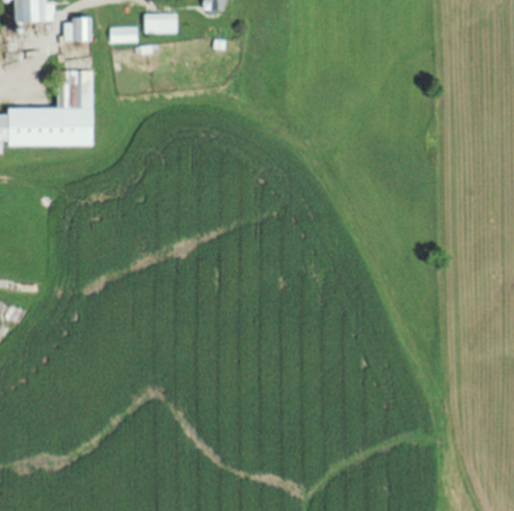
[(46,0),(47,23),(15,23),(14,0),(46,0)]
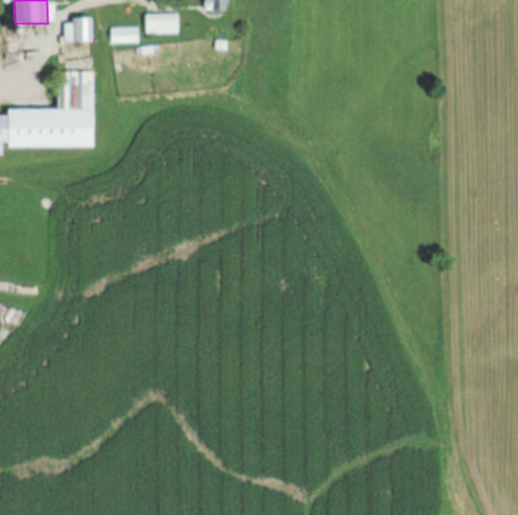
[(205,9),(205,0),(228,0),(228,10),(205,9)]
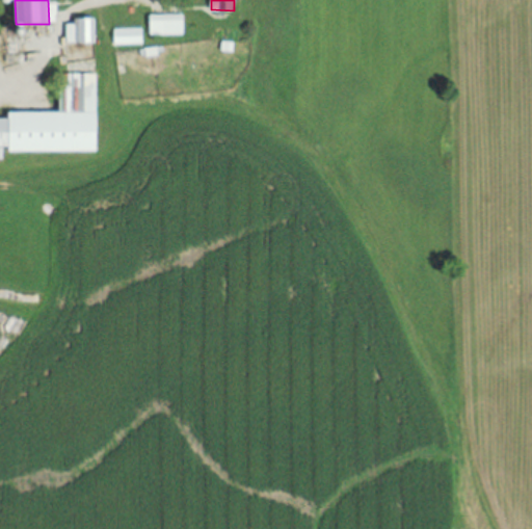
[(183,34),(150,34),(150,14),(183,14),(183,34)]
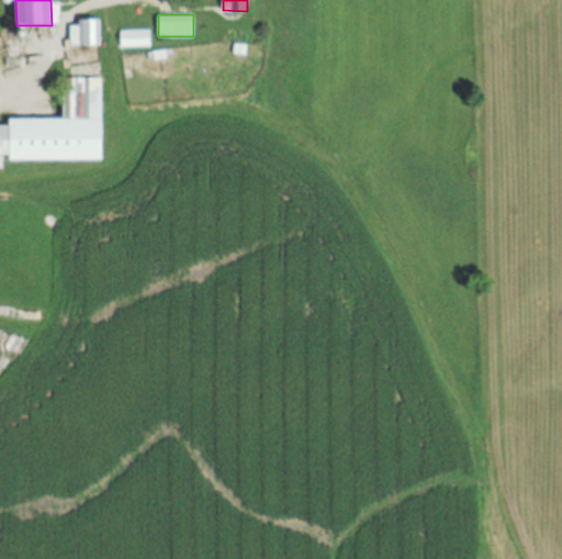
[(98,21),(98,45),(74,45),(74,21),(98,21)]
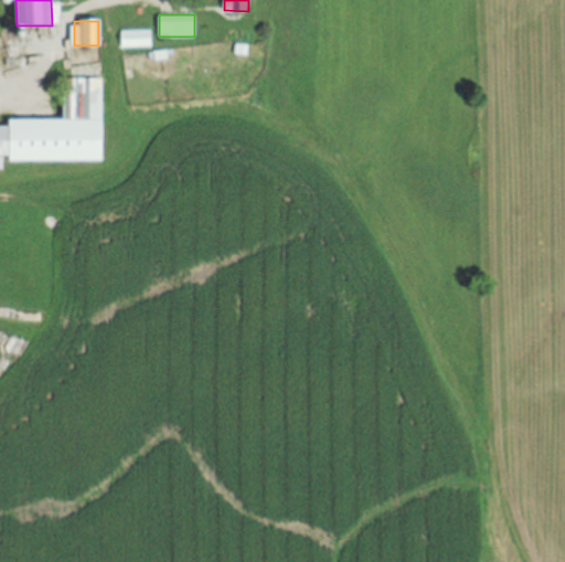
[(120,46),(120,30),(150,30),(150,46),(120,46)]
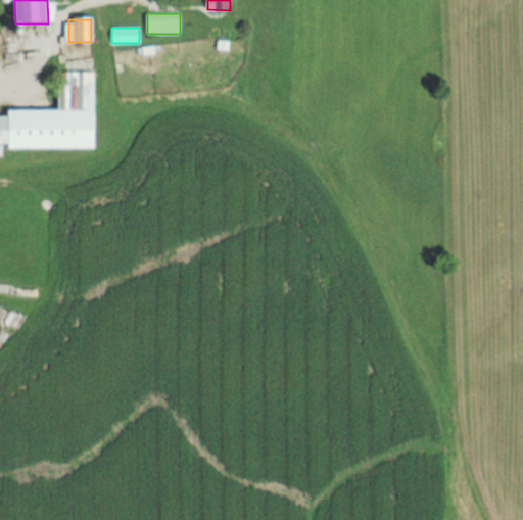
[(94,72),(94,148),(8,148),(8,143),(0,143),(0,115),(8,115),(7,109),(77,109),(77,72),(94,72)]
